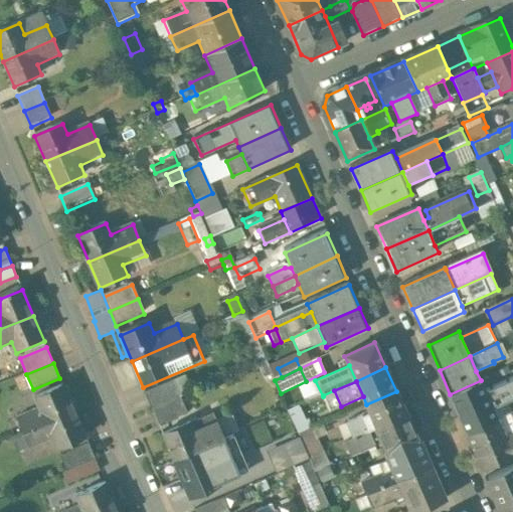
[(173,382),(146,394),(153,411),(180,399),(173,382)]
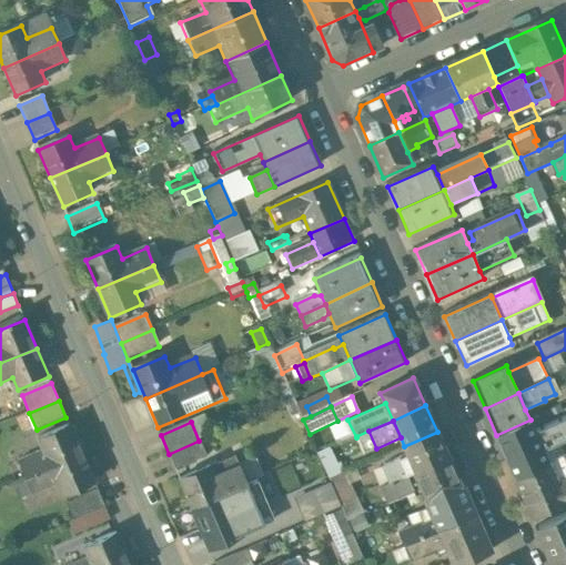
[(70,426),(39,440),(44,452),(19,462),(27,478),(82,455),(70,426)]
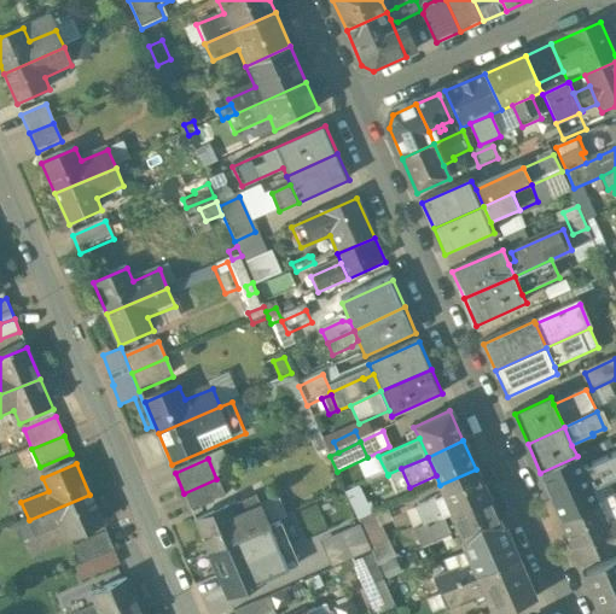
[(544,481),(562,521),(599,504),(581,465),(544,481)]
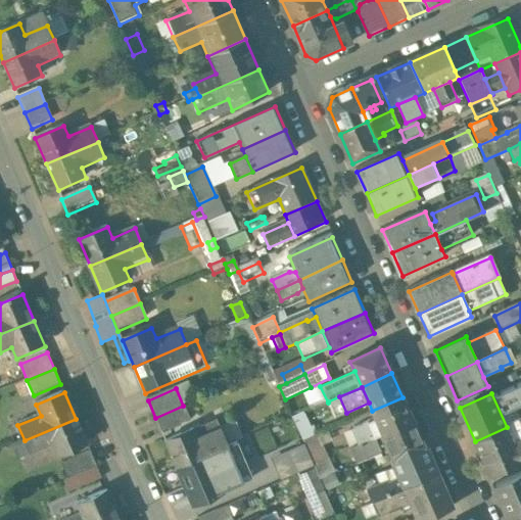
[(403,397),(372,411),(383,435),(414,422),(403,397)]
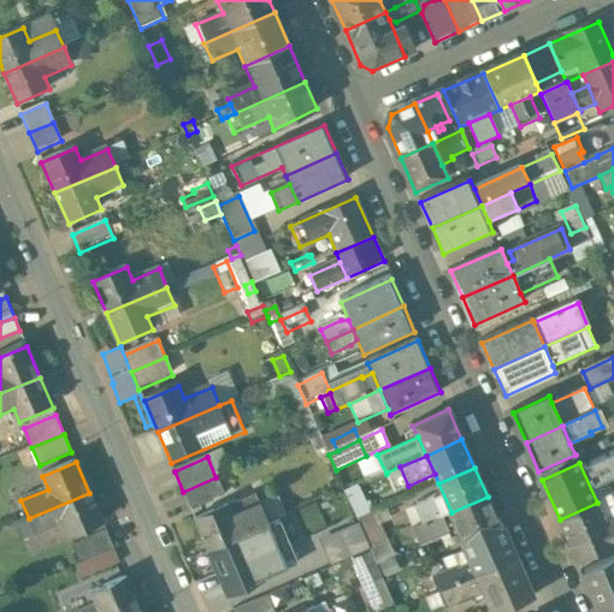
[(89,493),(29,518),(36,536),(63,524),(69,538),(102,523),(89,493)]
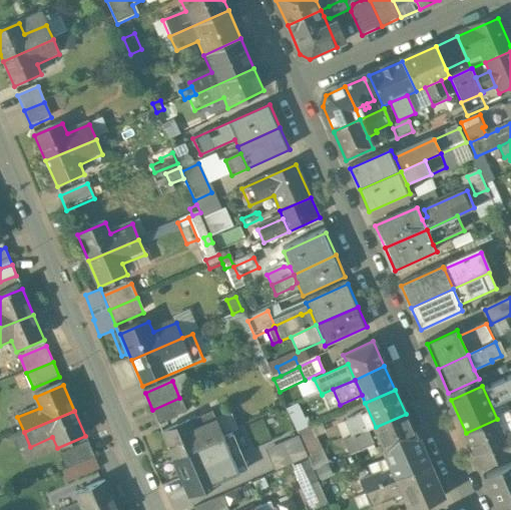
[(406,414),(376,427),(384,444),(387,451),(416,437),(406,414)]
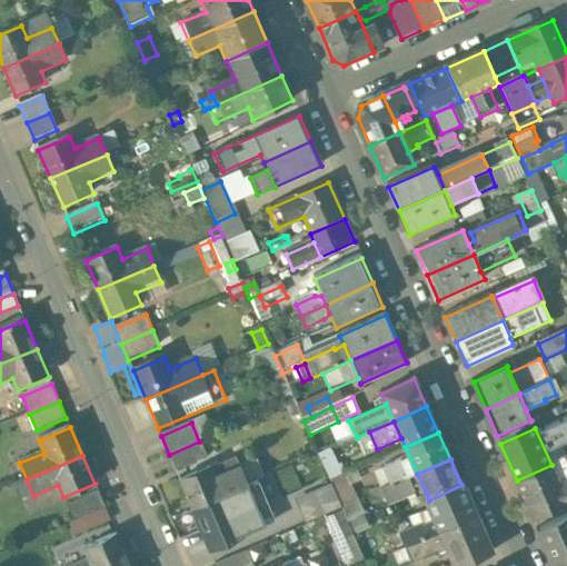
[(401,462),(386,468),(393,485),(408,477),(401,462)]
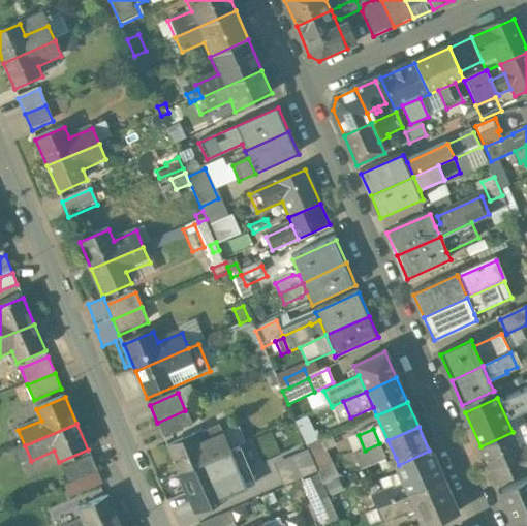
[(513,432),(481,446),(497,485),(526,471),(526,465),(521,452),(513,432)]
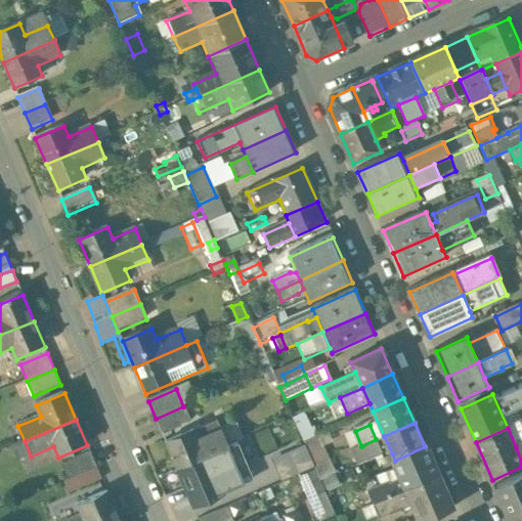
[(314,430),(301,435),(305,443),(318,437),(314,430)]
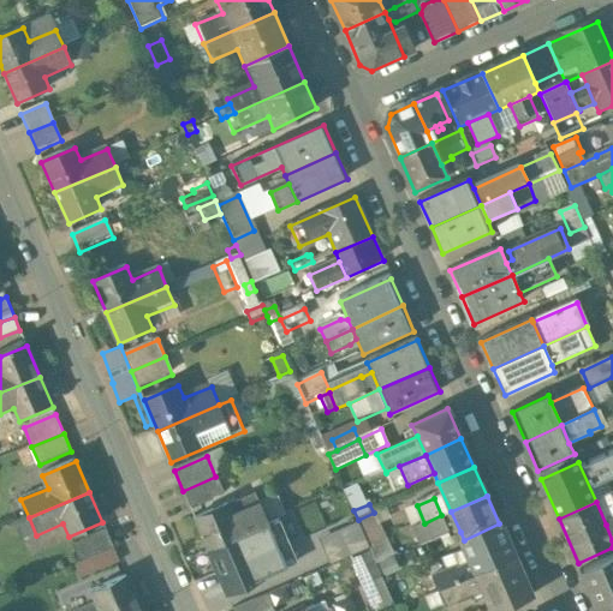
[(228,505),(195,520),(208,550),(268,525),(261,507),(233,517),(228,505)]
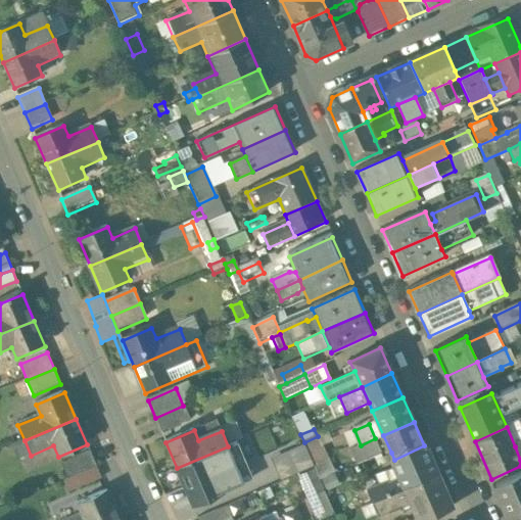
[(391,453),(383,435),(375,438),(382,454),(383,456),(391,453)]
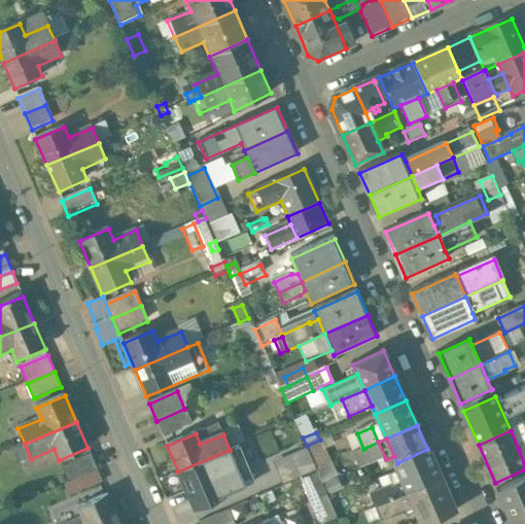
[(252,440),(239,446),(246,461),(259,456),(252,440)]
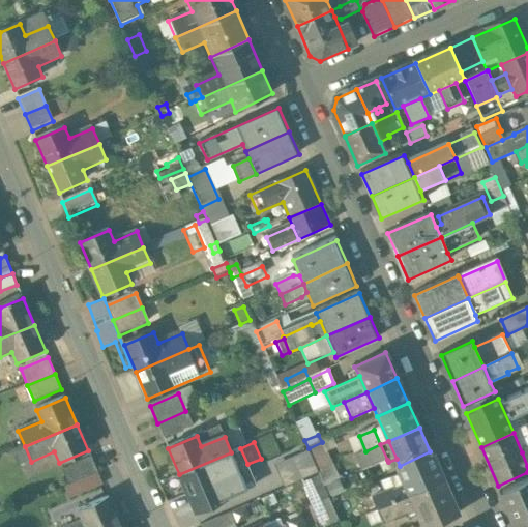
[(322,442),(309,448),(319,473),(332,466),(322,442)]
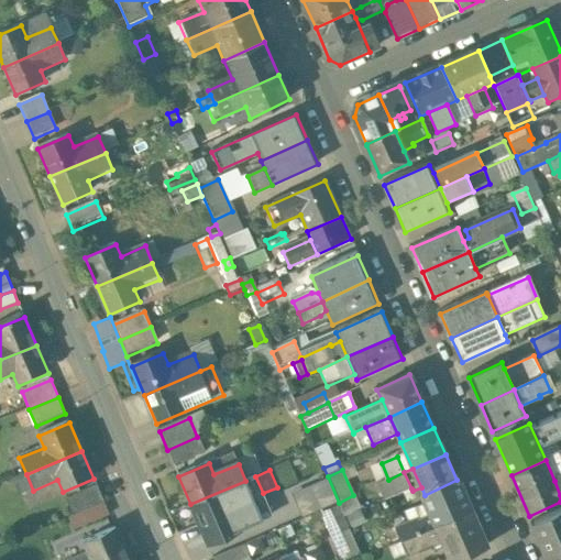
[(388,480),(380,483),(385,494),(388,493),(391,498),(411,489),(404,472),(388,480)]
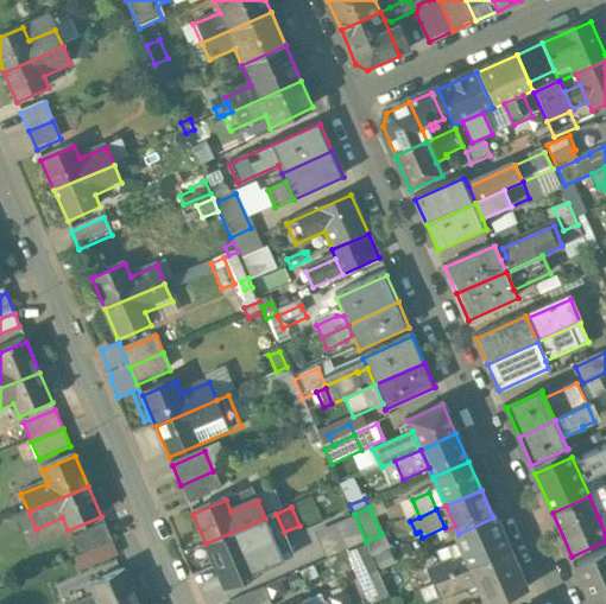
[(265,519),(206,544),(219,574),(252,560),(246,547),(273,536),(265,519)]
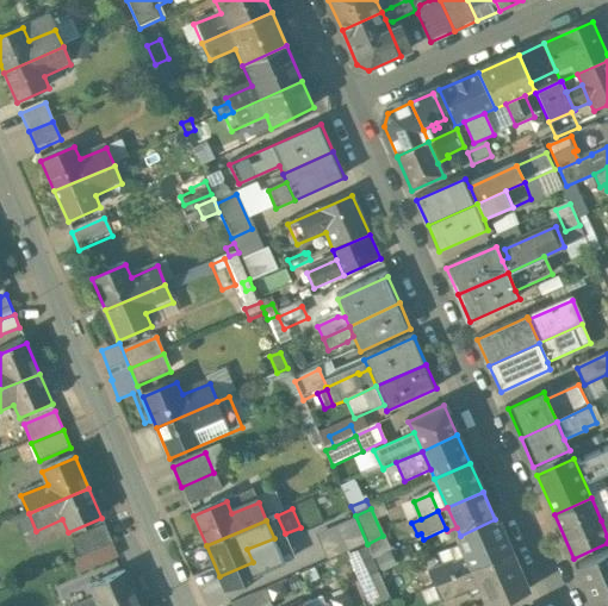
[(351,520),(335,528),(339,536),(358,528),(354,520),(351,520)]
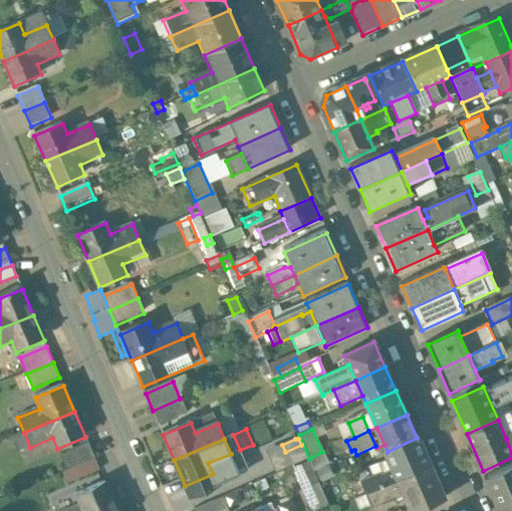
[(89,446),(62,457),(68,472),(95,460),(89,446)]
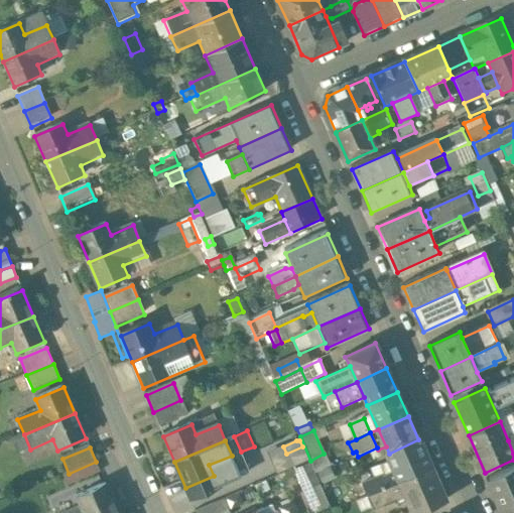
[(421,449),(391,463),(400,483),(430,469),(421,449)]
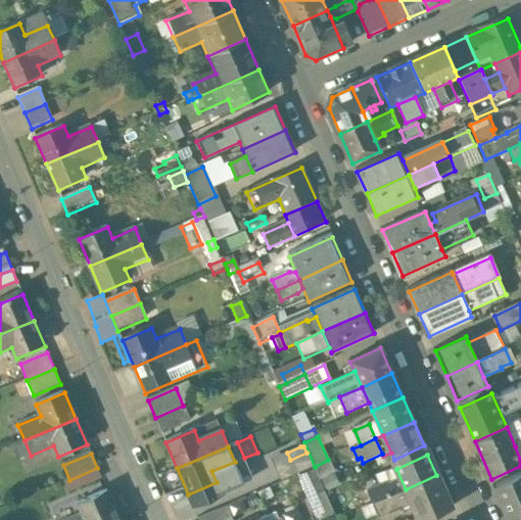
[(315,467),(314,467),(321,482),(335,475),(328,460),(315,467)]
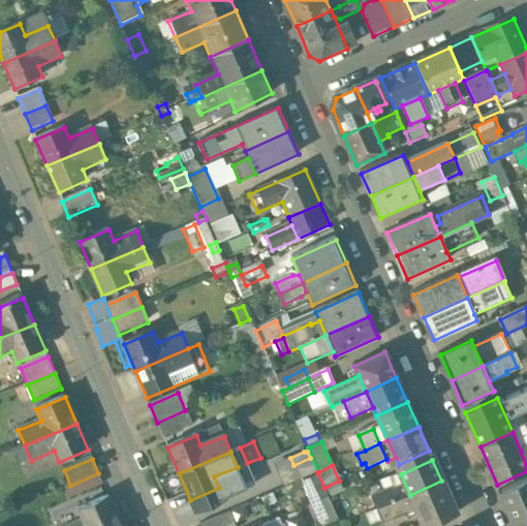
[(401,474),(390,480),(394,489),(371,500),(376,511),(410,495),(401,474)]
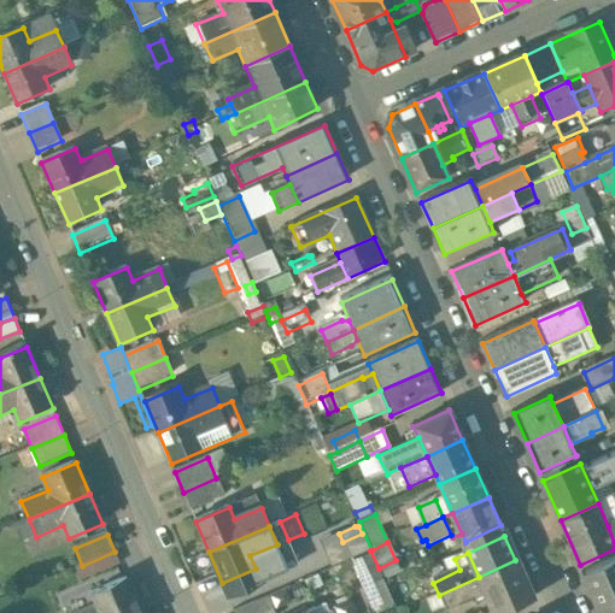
[(614,559),(584,573),(599,608),(614,601),(614,559)]
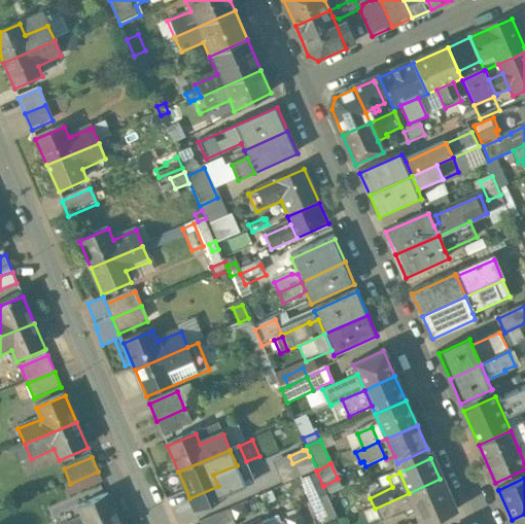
[(440,479),(409,493),(415,508),(422,523),(431,523),(455,513),(440,479)]
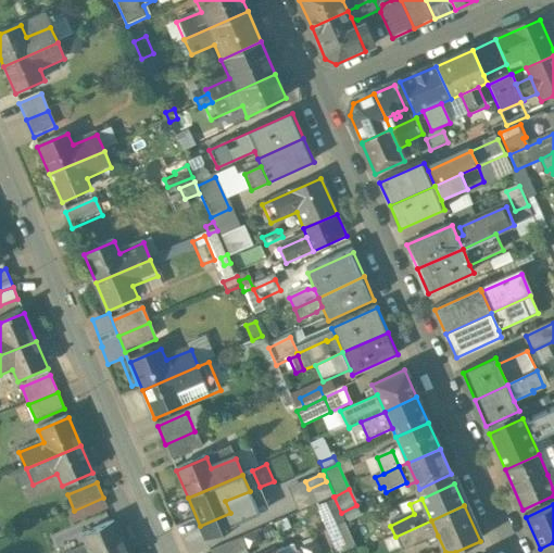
[(395,537),(394,537),(402,552),(438,536),(431,520),(395,537)]
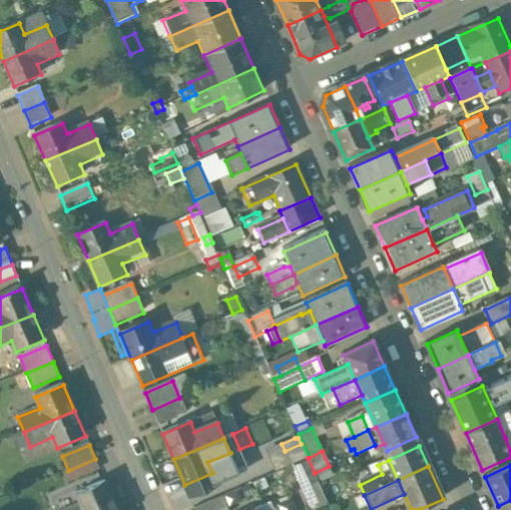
[(105,483),(77,494),(82,505),(71,509),(113,509),(116,508),(105,483)]
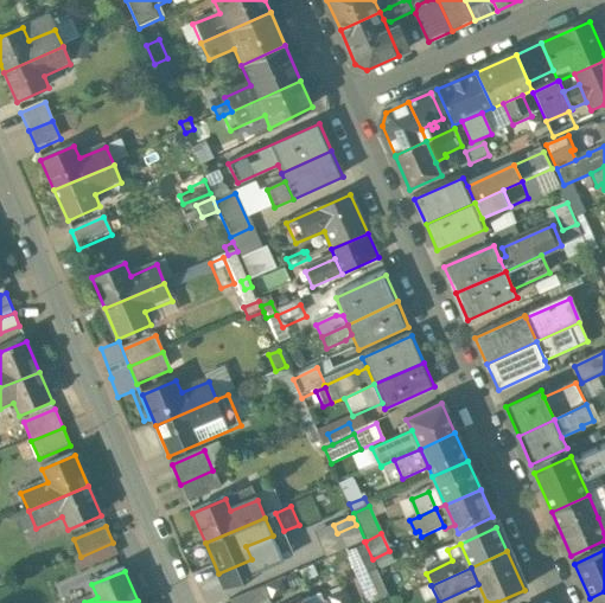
[(269,602),(263,588),(230,602),(269,602)]
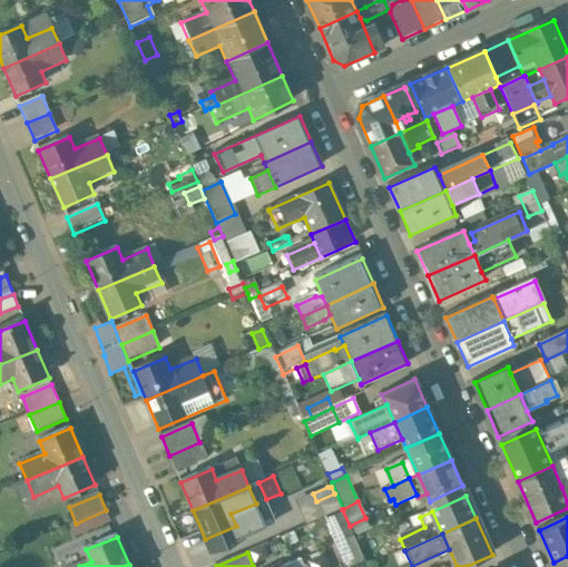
[(567,556),(554,563),(555,566),(567,566),(567,556)]
